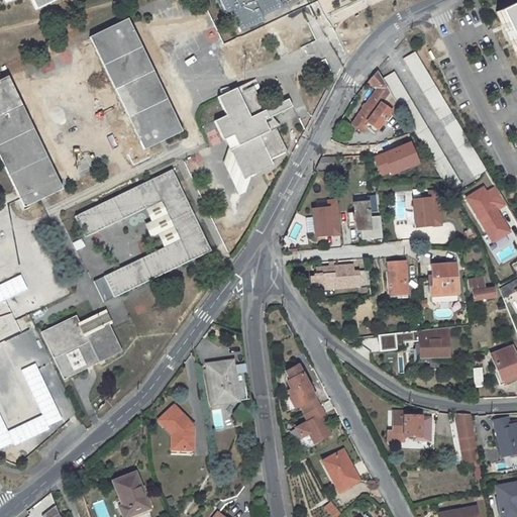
[(5,0),(6,3),(12,0),(30,0),(35,9),(54,0),(5,0)]
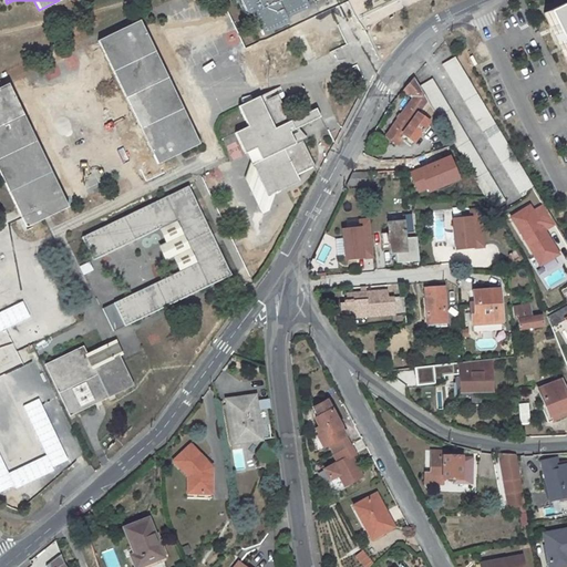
[(264,34),(288,22),(286,18),(302,9),(298,0),(240,0),(246,12),(251,10),(264,34)]
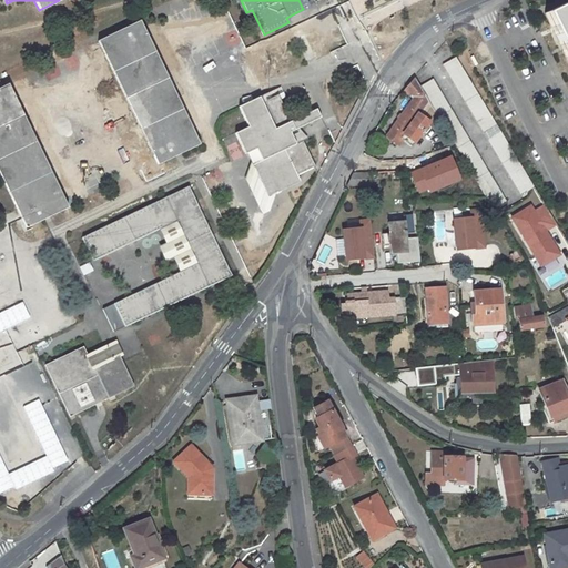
[(567,3),(546,16),(567,61),(567,3)]
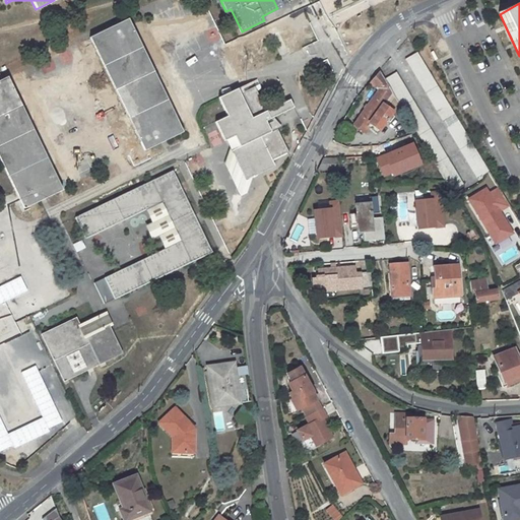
[(129,18),(91,37),(145,150),(184,132),(129,18)]
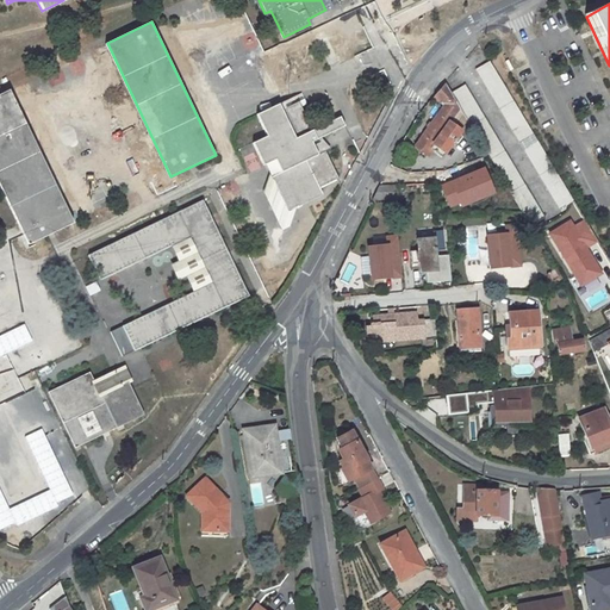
[(475,70),(559,210),(573,201),(490,62),(475,70)]
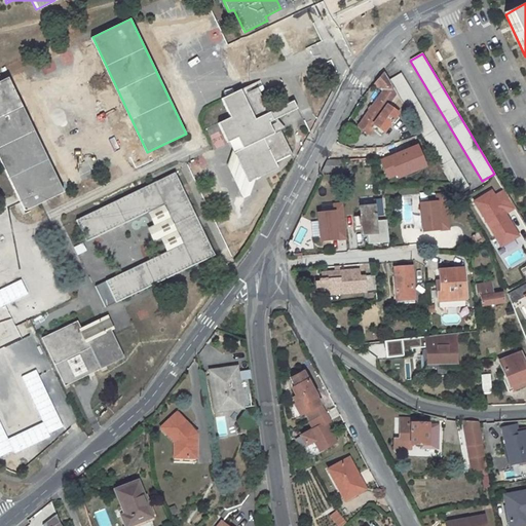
[(383,87),(361,120),(358,124),(368,132),(373,123),(383,130),(398,111),(387,104),(397,91),(389,79),(384,71),(375,81),(383,87)]
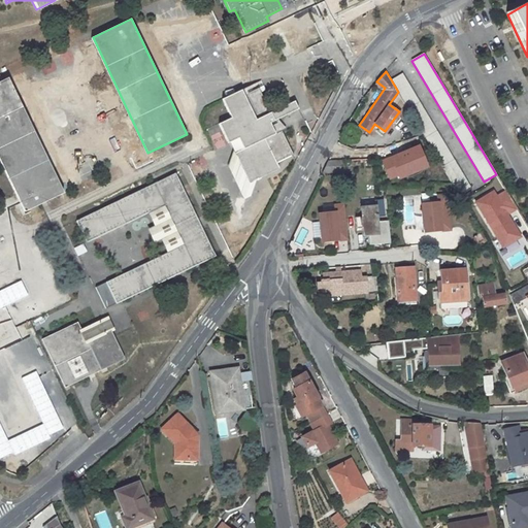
[(460,195),(471,188),(402,72),(391,79),(398,92),(460,195)]
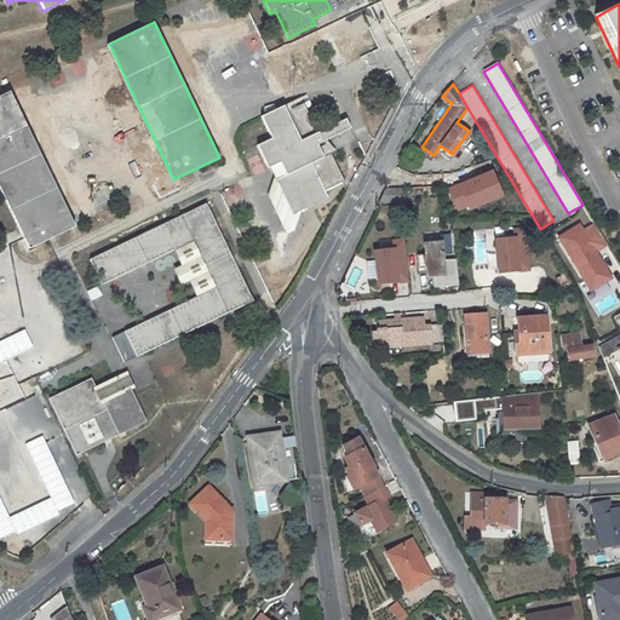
[(11,91),(0,96),(0,183),(30,247),(75,225),(11,91)]
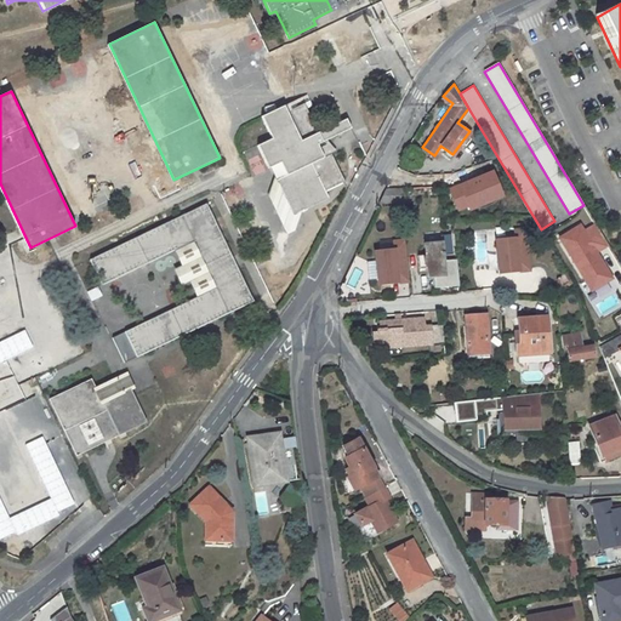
[(284,104),(261,115),(272,137),(256,144),(268,169),(280,163),(286,175),(275,181),(292,216),(329,199),(325,192),(346,182),(331,154),(323,158),(317,144),(349,129),(345,119),(318,132),(303,102),(288,109),(284,104)]
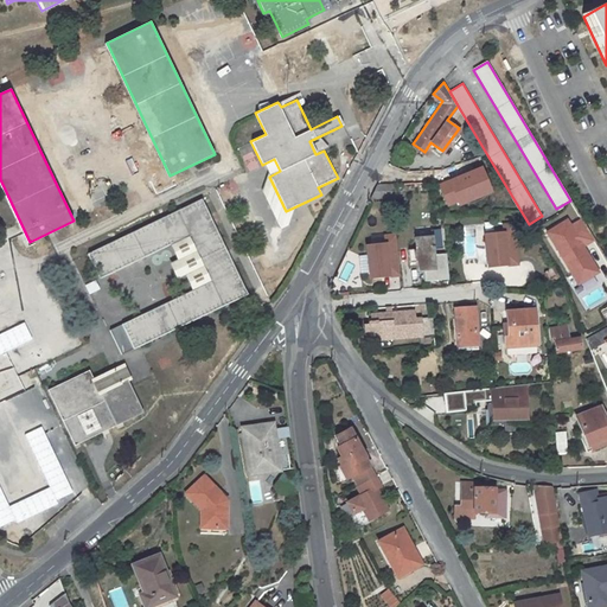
[(378,185),(371,198),(396,197),(395,184),(378,185)]
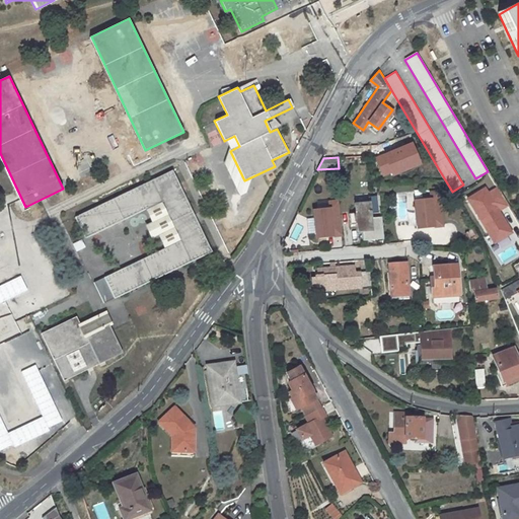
[(117,297),(214,250),(174,170),(77,217),(88,238),(164,202),(183,239),(106,277),(96,281),(107,302),(117,297)]
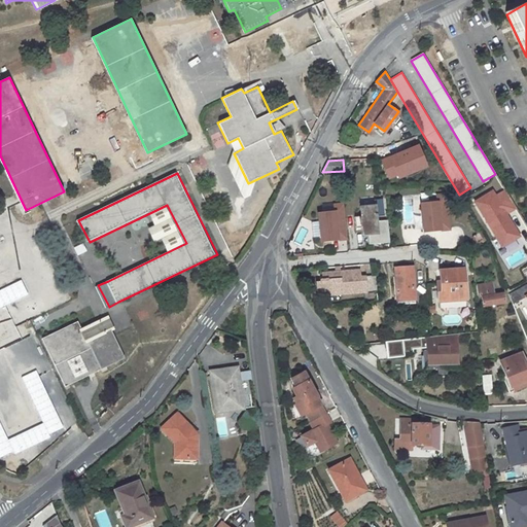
[(419,184),(420,192),(436,191),(435,183),(419,184)]
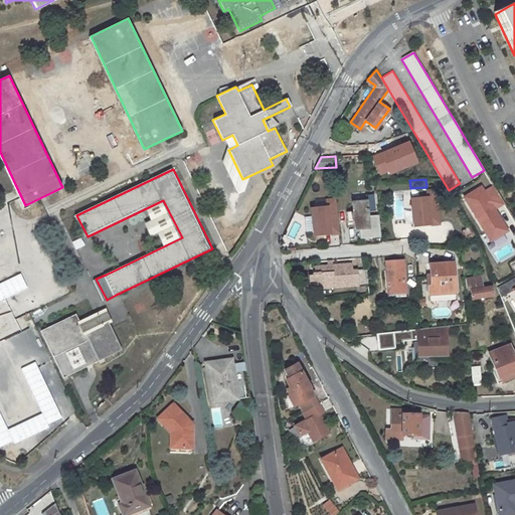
[(410,226),(439,224),(438,195),(409,196),(410,226)]
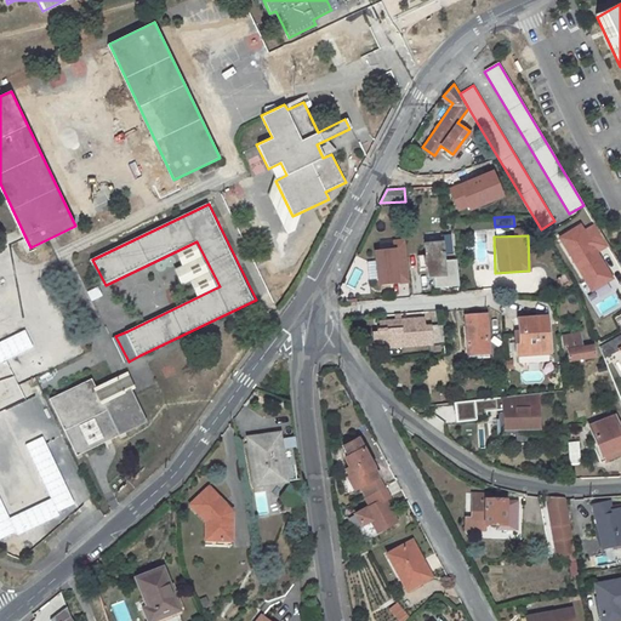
[(428,275),(444,274),(440,241),(425,244),(426,255),(417,255),(419,267),(427,267),(428,275)]
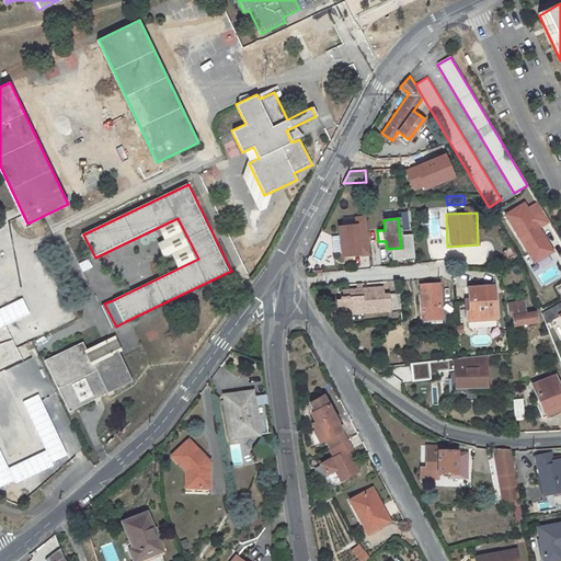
[(336,224),(338,258),(367,255),(366,221),(336,224)]
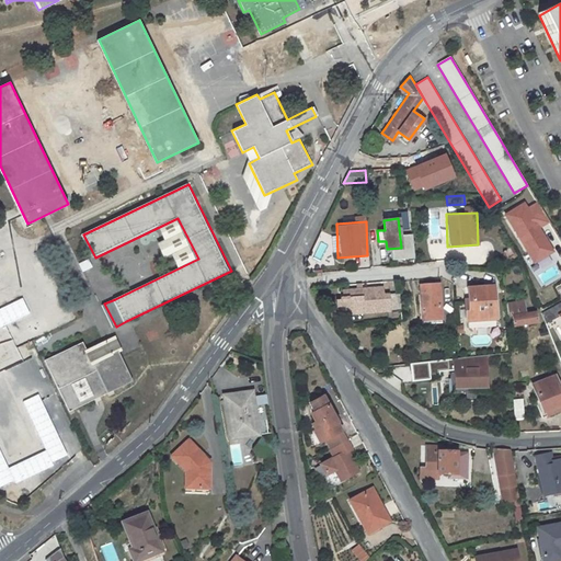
[(420,285),(423,319),(442,317),(438,284),(420,285)]
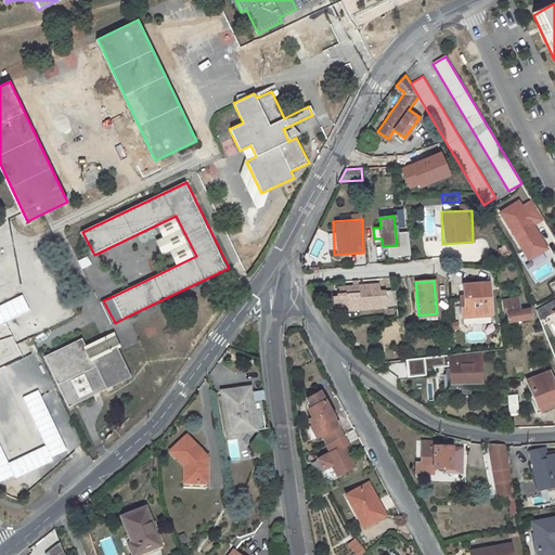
[(460,301),(462,323),(491,320),(488,284),(463,286),(464,301),(460,301)]
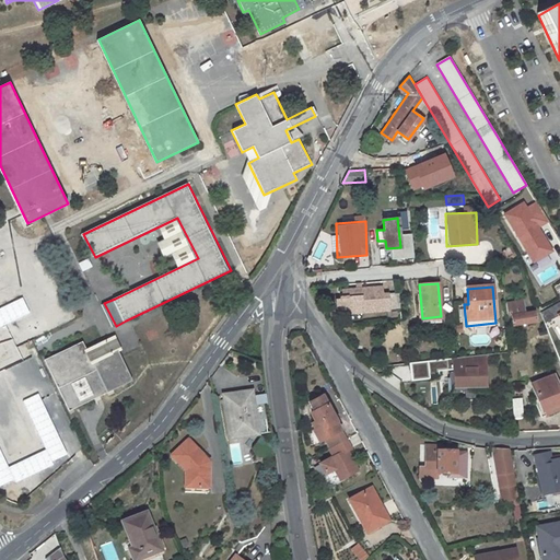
[(339,298),(340,313),(387,308),(387,296),(381,298),(380,288),(341,291),(341,298),(339,298)]
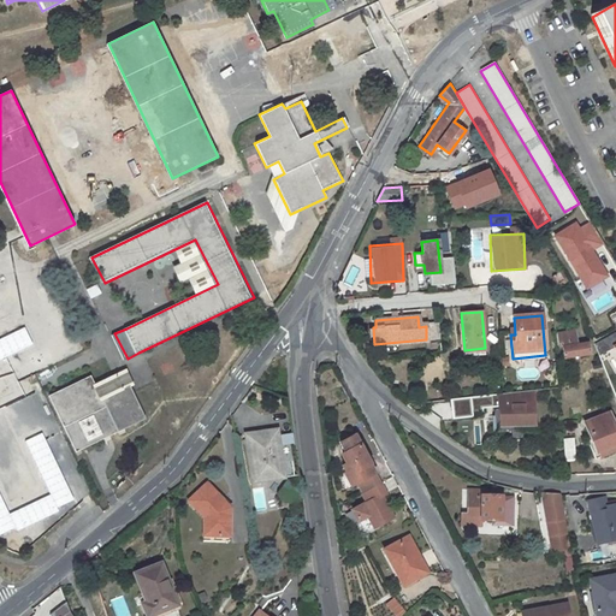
[(575,344),(573,331),(557,333),(558,345),(561,345),(561,342),(562,342),(566,357),(590,353),(588,342),(575,344)]
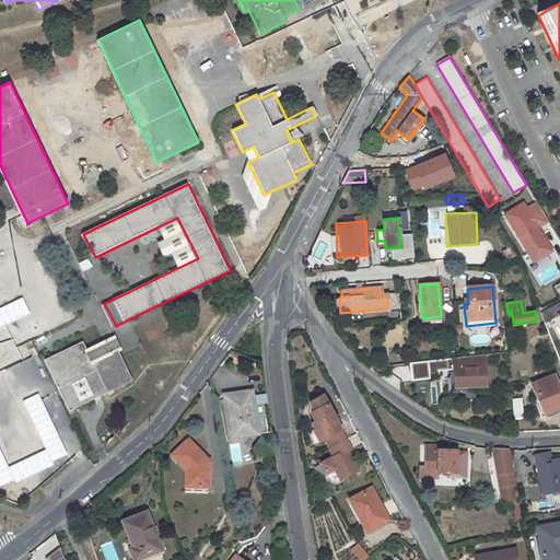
[(382,336),(383,350),(400,348),(399,334),(382,336)]
